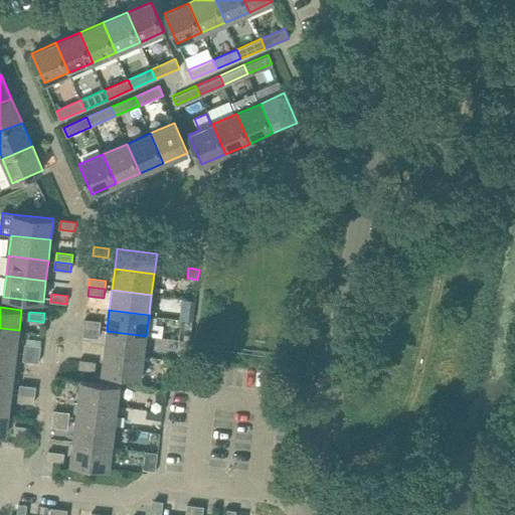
[(84,319),(83,328),(100,330),(101,321),(84,319)]
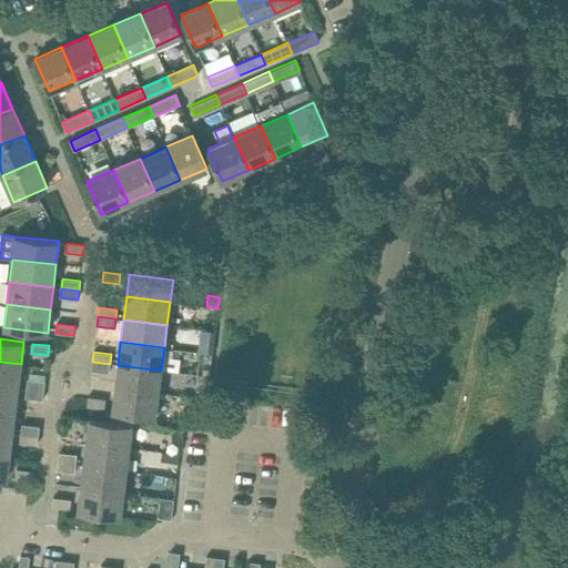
[(0,362),(0,384),(18,387),(21,364),(0,362)]
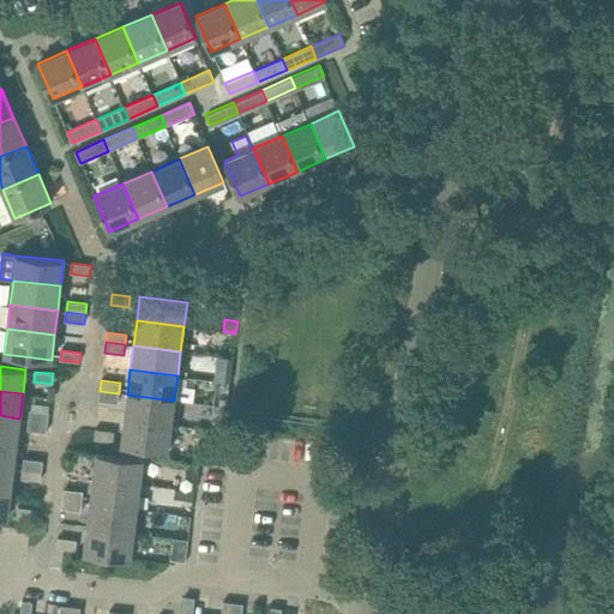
[(119,393),(100,391),(98,401),(118,403),(119,393)]
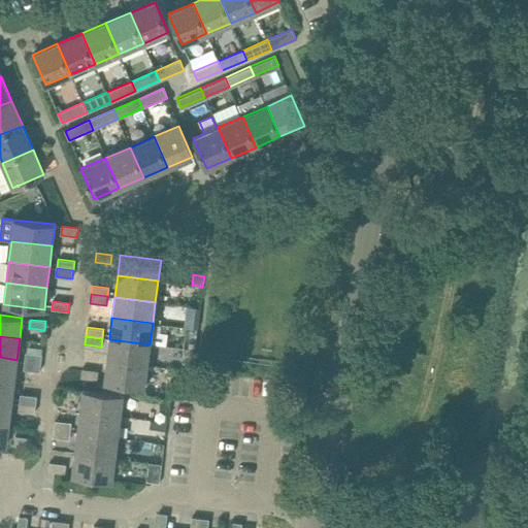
[(109,339),(106,360),(147,365),(150,344),(109,339)]
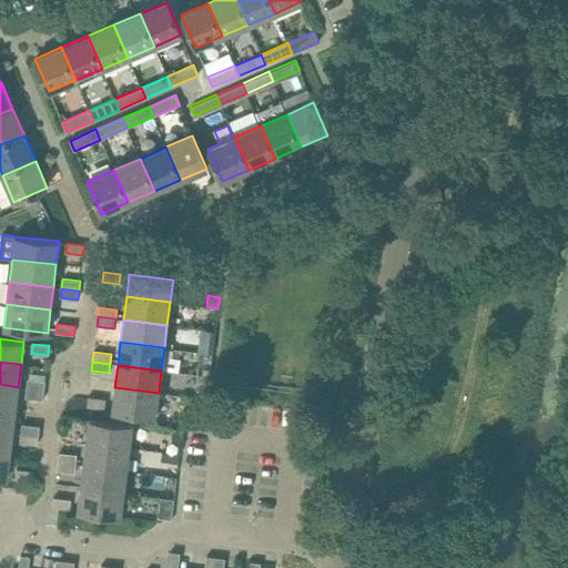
[(28,379),(27,388),(43,391),(44,382),(28,379)]
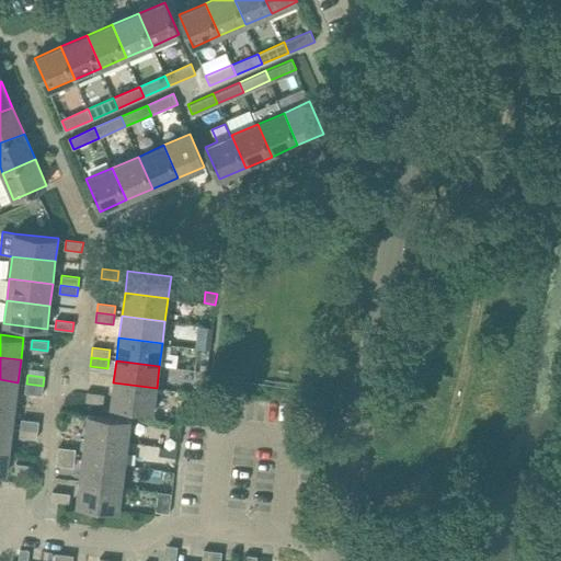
[(0,402),(15,405),(18,382),(0,379),(0,402)]
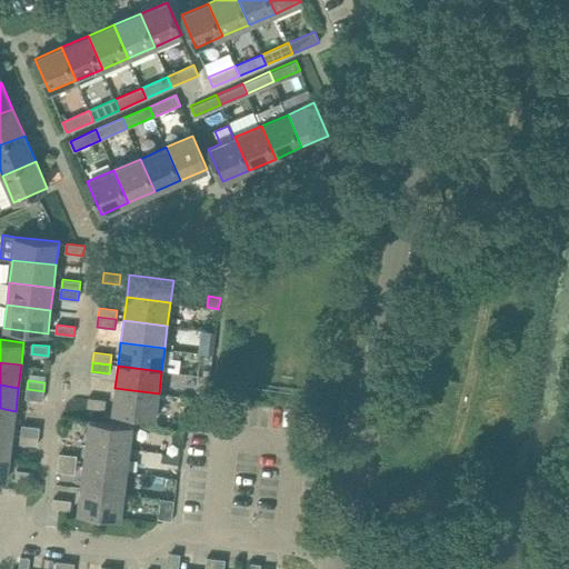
[(159,393),(115,388),(112,411),(156,417),(159,393)]
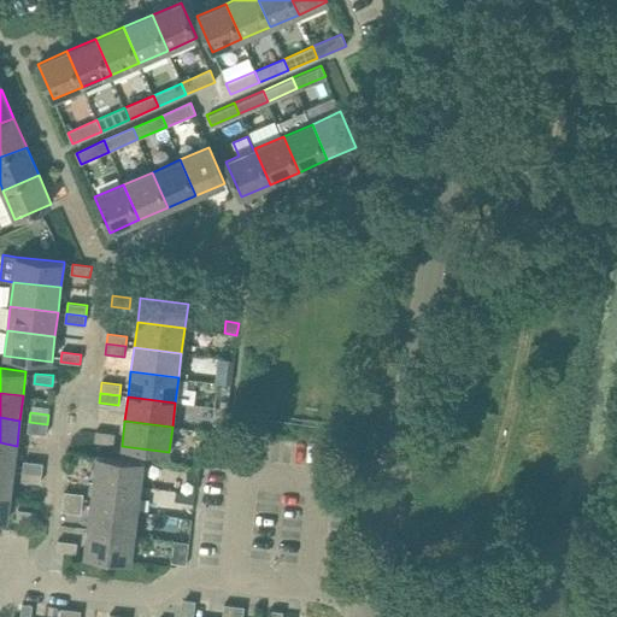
[(47,424),(29,422),(28,432),(46,434),(47,424)]
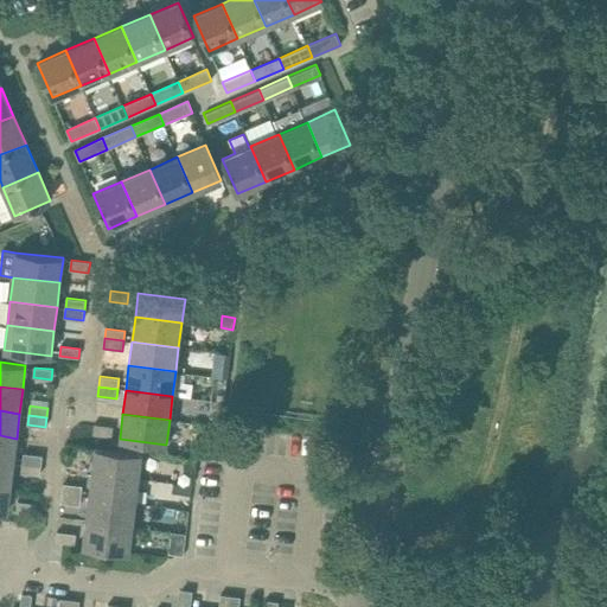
[(94,425),(93,434),(112,436),(113,427),(94,425)]
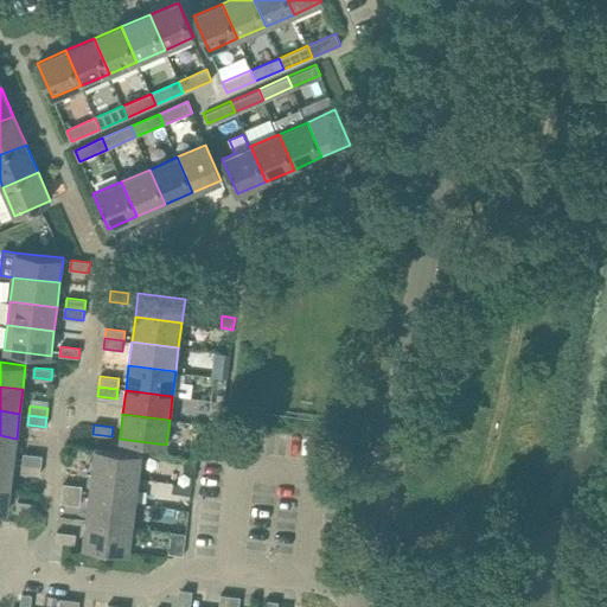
[(0,435),(0,460),(13,462),(17,439),(0,435)]
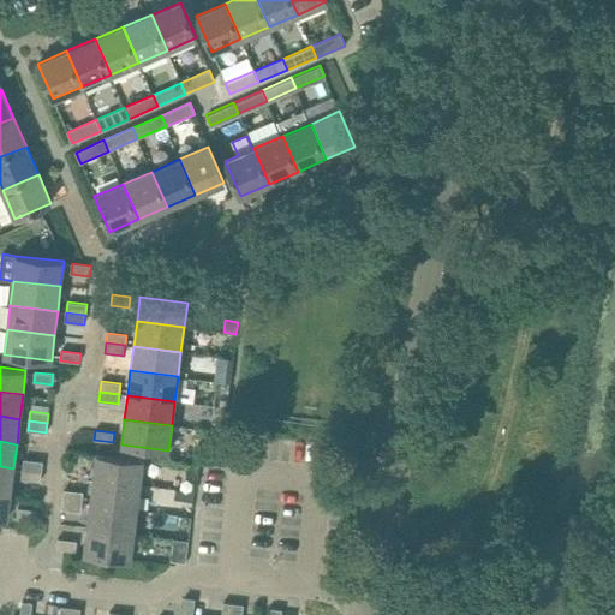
[(67,461),(87,464),(88,454),(69,452),(67,461)]
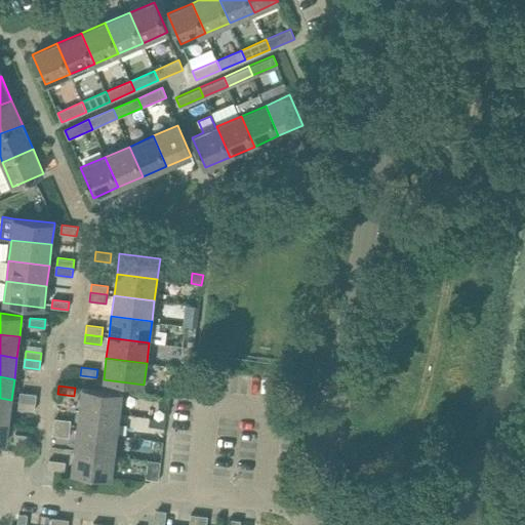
[(82,388),(79,408),(120,413),(122,393),(82,388)]
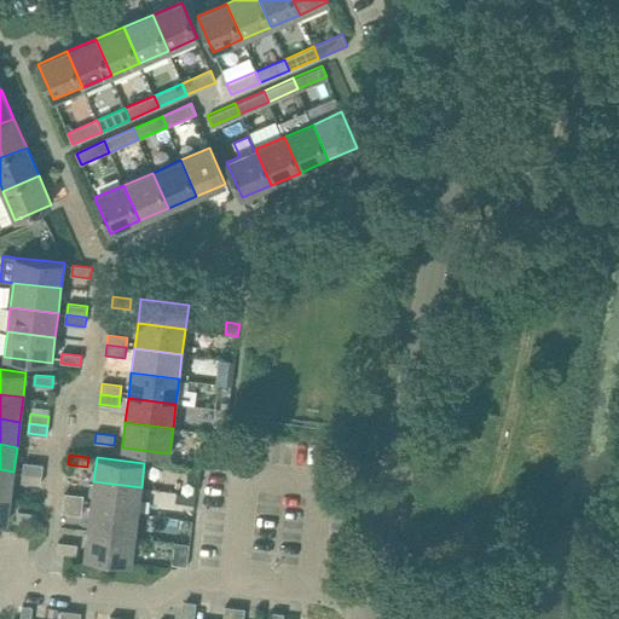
[(24,462),(23,473),(41,475),(42,464),(24,462)]
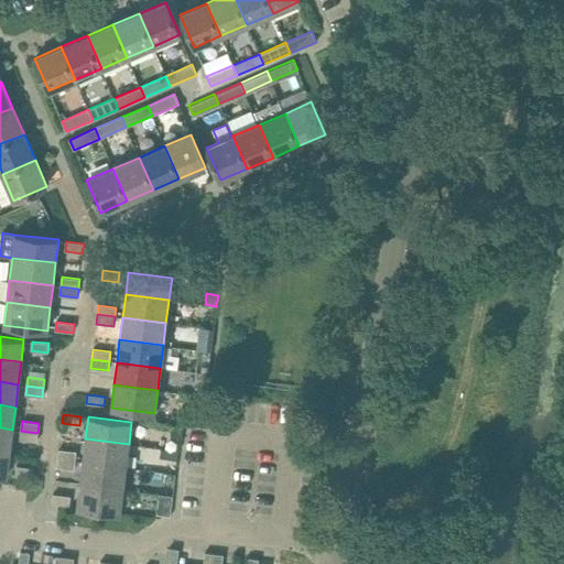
[(0,427),(0,451),(10,453),(12,430),(0,427)]
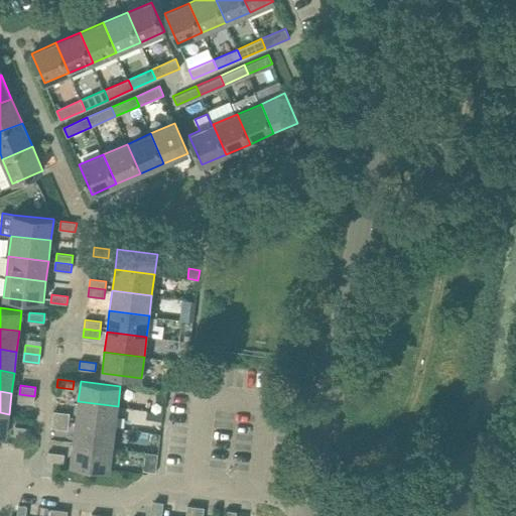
[(34,396),(19,394),(18,402),(33,404),(34,396)]
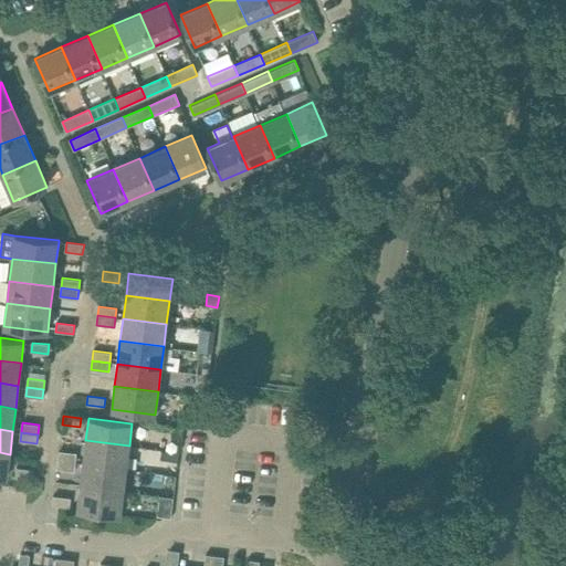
[(85,440),(83,463),(126,469),(129,446),(85,440)]
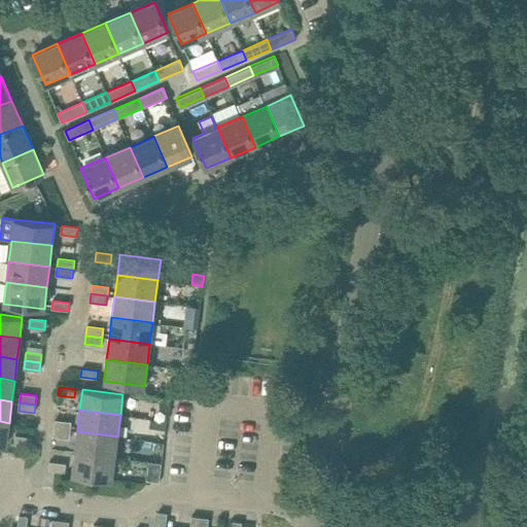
[(55,420),(54,428),(70,430),(71,422),(55,420)]
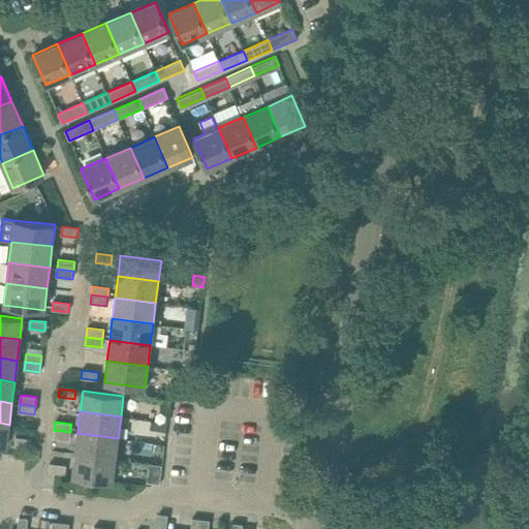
[(9,425),(0,423),(0,444),(6,445),(9,425)]
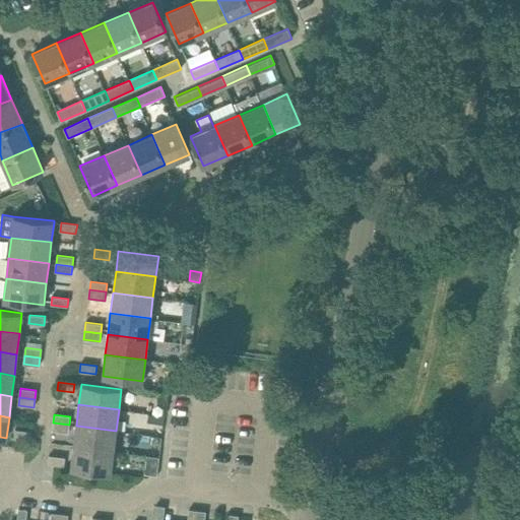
[(53,423),(52,431),(68,433),(69,425),(53,423)]
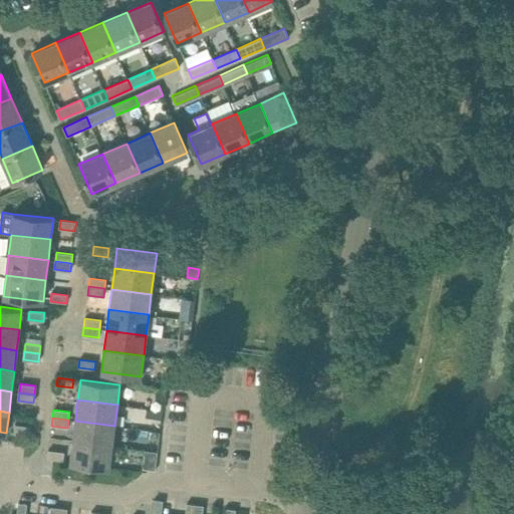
[(75,421),(72,442),(111,447),(114,426),(75,421)]
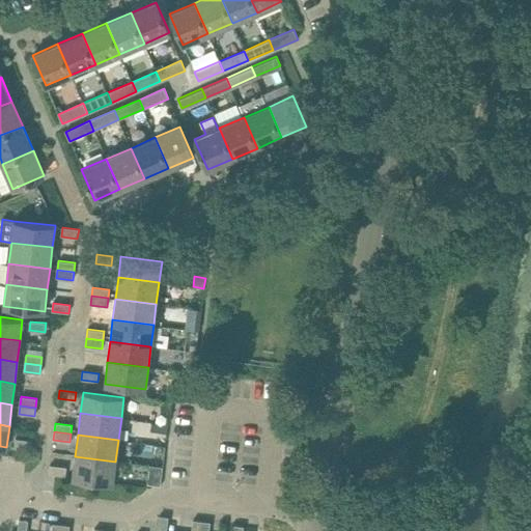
[(15,447),(30,449),(31,441),(16,439),(15,447)]
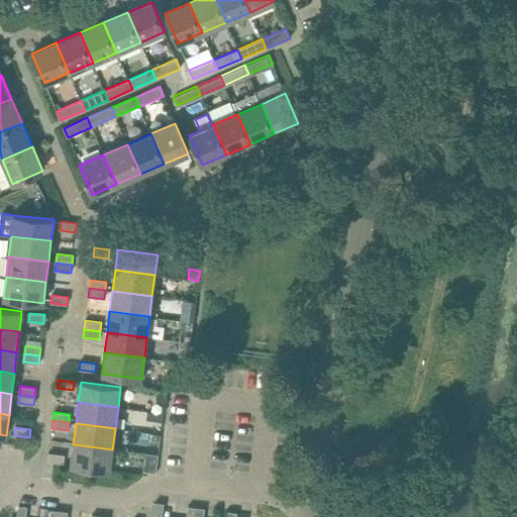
[(112,449),(73,444),(70,466),(110,471),(112,449)]
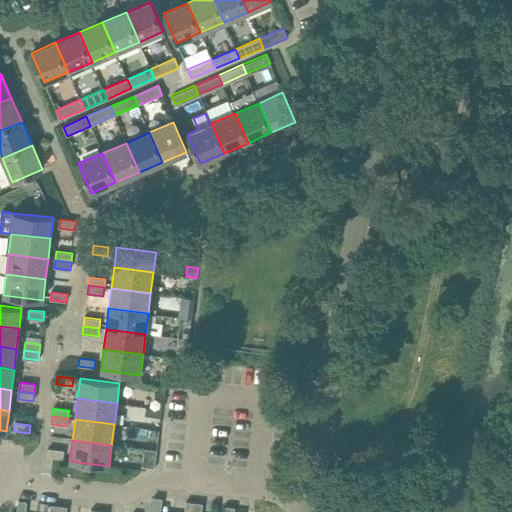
[(47,457),(63,459),(64,450),(48,449),(47,457)]
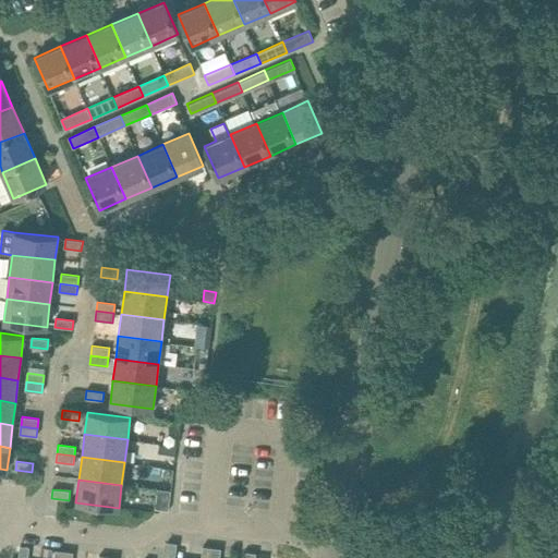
[(165,557),(174,557),(177,544),(168,543),(165,557)]
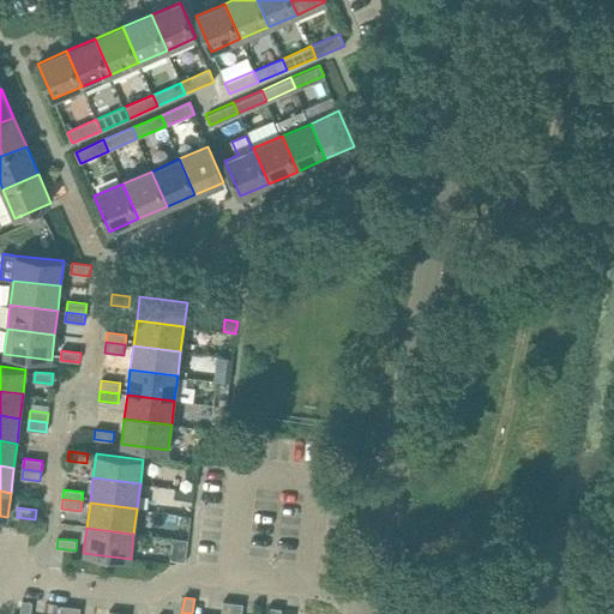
[(19,613),(30,613),(31,602),(22,601),(19,613)]
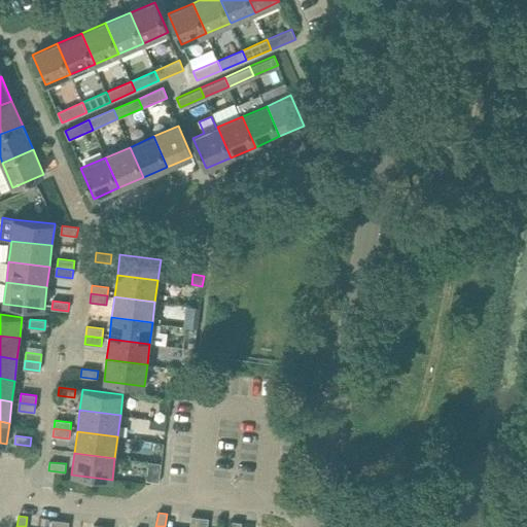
[(189,526),(198,526),(200,518),(191,517),(189,526)]
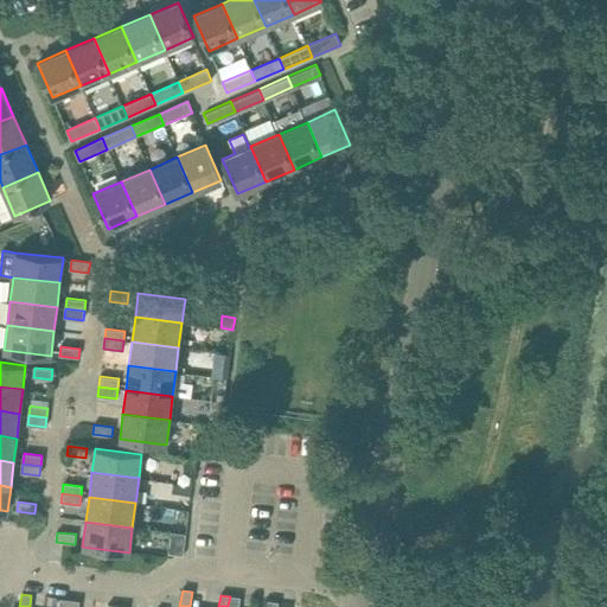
[(230,596),(228,606),(238,606),(240,598),(230,596)]
